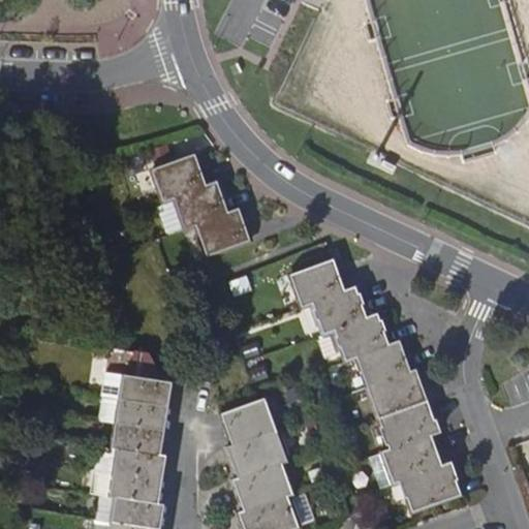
[(162,201),(207,185),(196,155),(152,170),(162,201)]
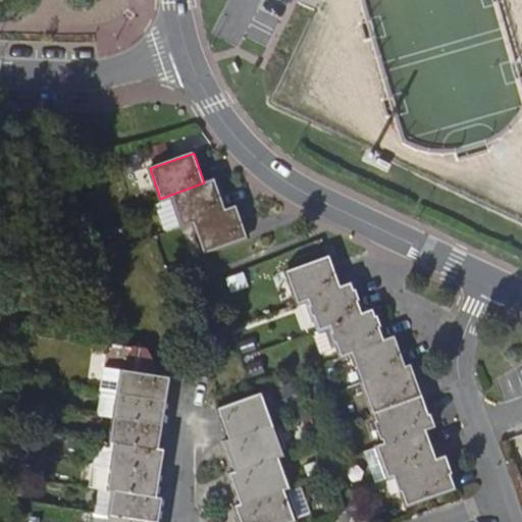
[(184,225),(193,222),(225,211),(214,179),(204,183),(160,199),(161,201),(155,203),(164,229),(183,223),(184,225)]
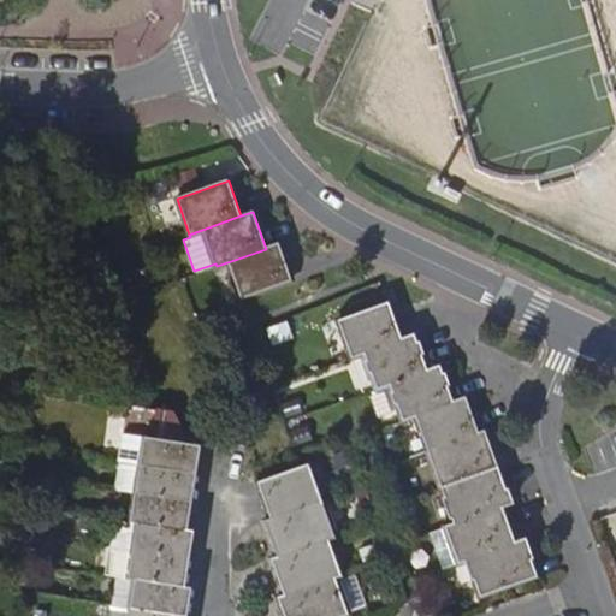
[(289,282),(292,282),(279,244),(266,249),(227,262),(240,298),(289,282)]
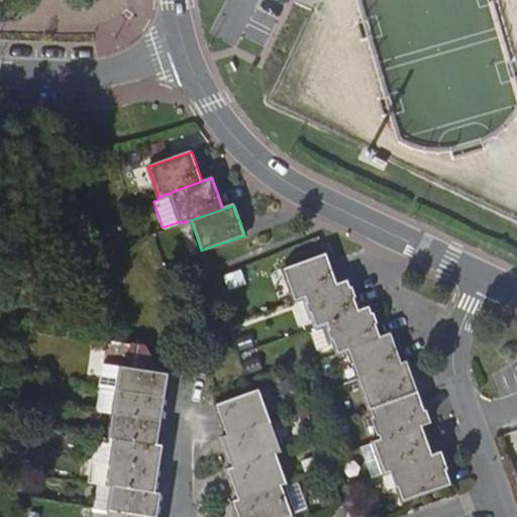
[(293,300),(304,296),(338,284),(327,253),(282,270),(293,300)]
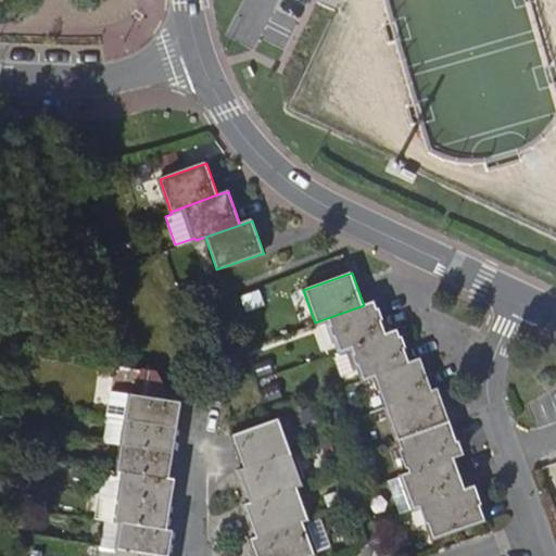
[(338,352),(350,346),(387,335),(375,302),(364,305),(327,318),(338,352)]
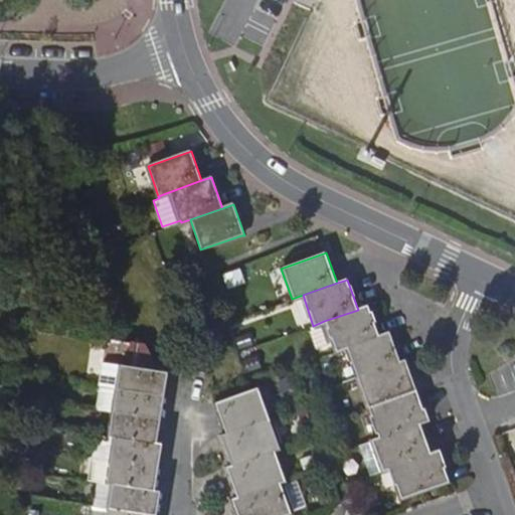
[(368,306),(358,310),(324,321),(335,352),(347,348),(379,336),(368,306)]
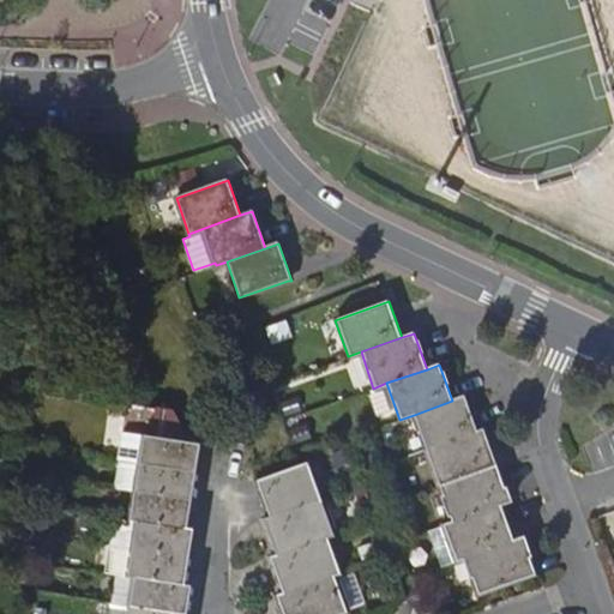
[(464,396),(452,401),(414,415),(427,450),(477,432),(464,396)]
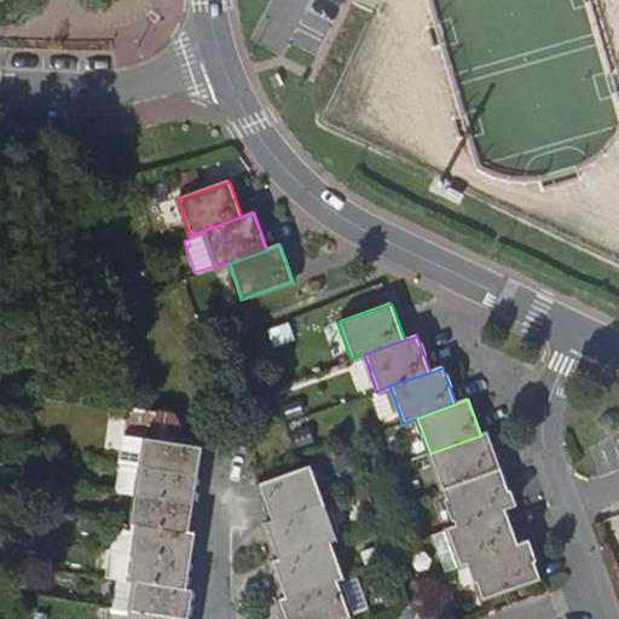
[(172,444),(181,446),(183,433),(173,432),(172,444)]
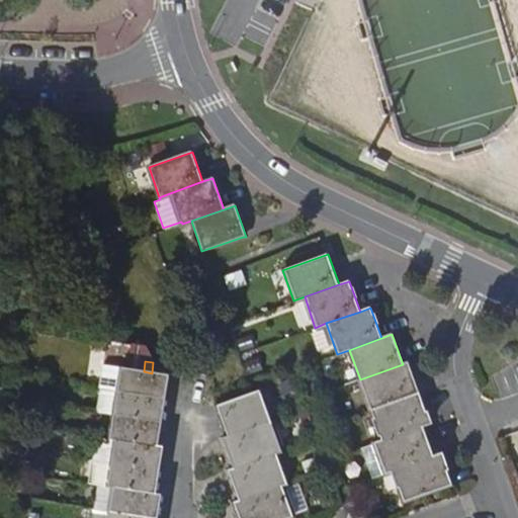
[(409,362),(403,364),(360,379),(370,410),(420,393),(409,362)]
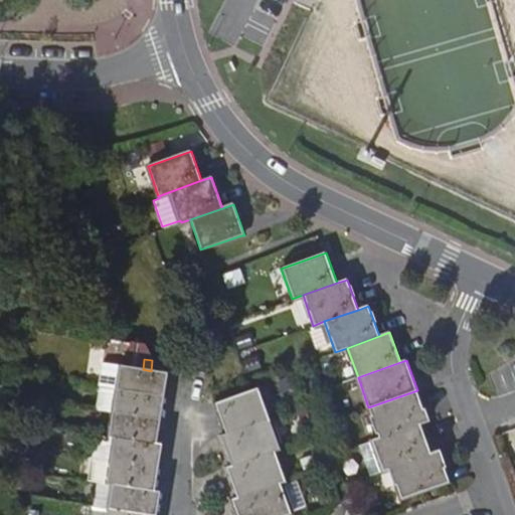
[(117,389),(120,366),(104,363),(100,387),(105,387),(117,389)]
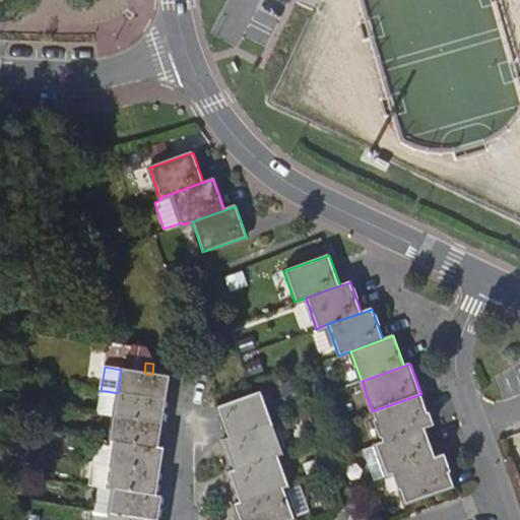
[(166,401),(170,377),(152,375),(144,373),(121,370),(118,393),(166,401)]
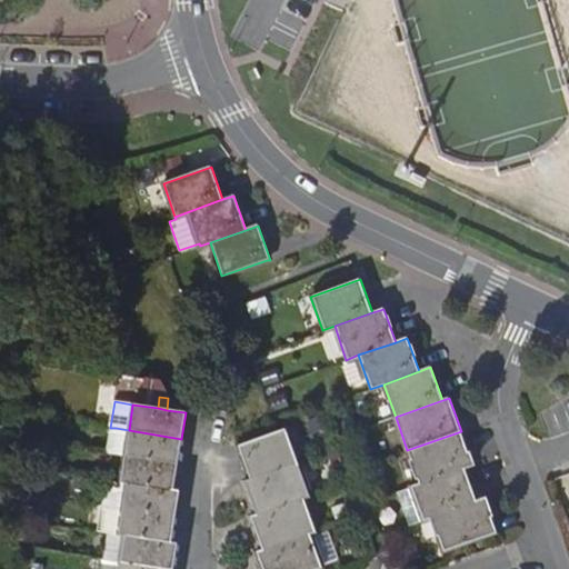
[(129,430),(116,428),(112,449),(126,451),(129,430)]
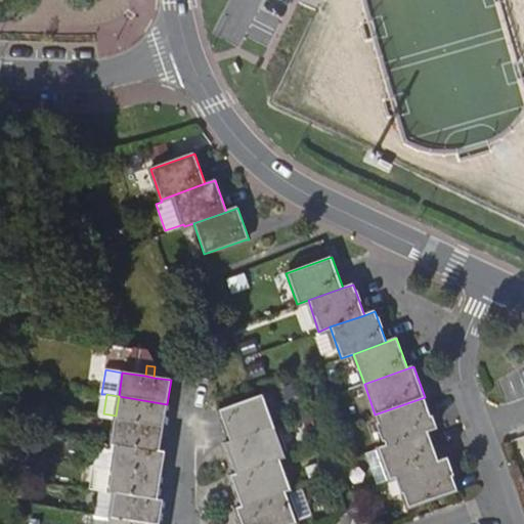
[(220,412),(230,442),(276,426),(265,395),(219,411),(220,412)]
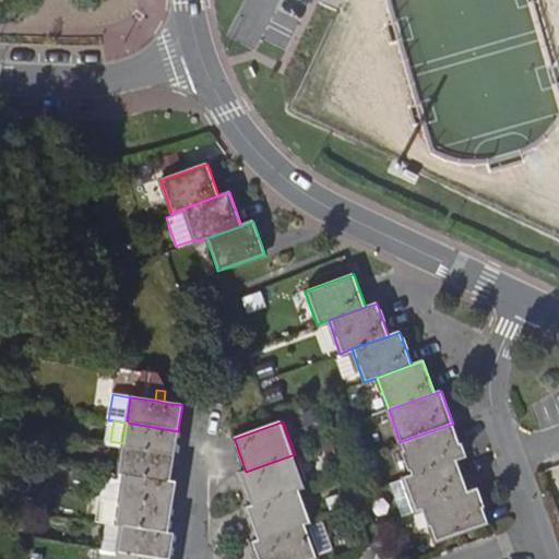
[(174,456),(178,431),(127,423),(123,443),(122,448),(174,456)]
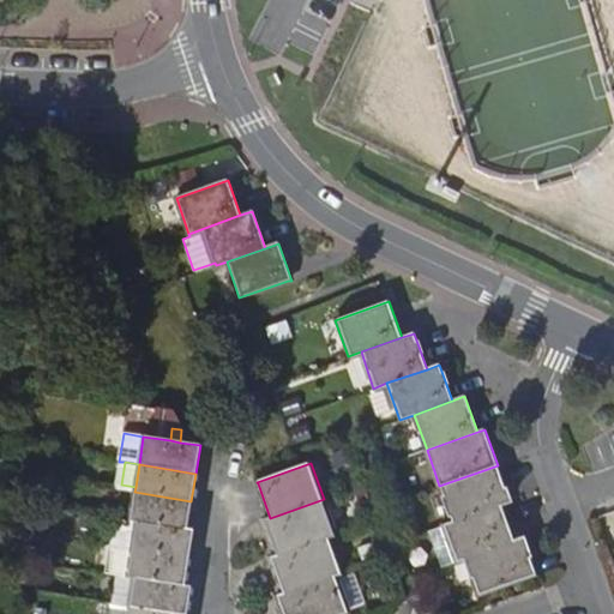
[(501,505),(510,501),(498,465),(439,486),(452,522),(501,505)]
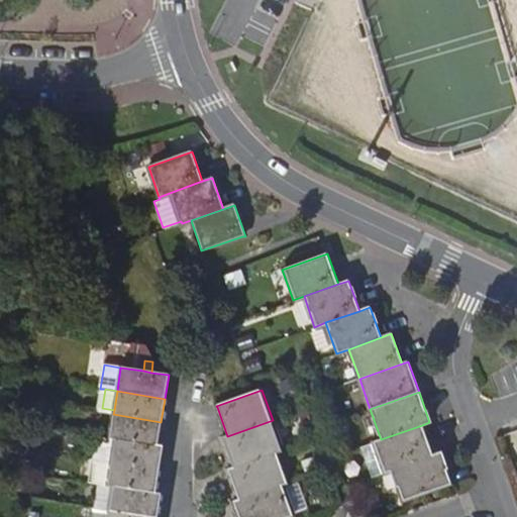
[(157,444),(161,422),(113,414),(109,437),(157,444)]
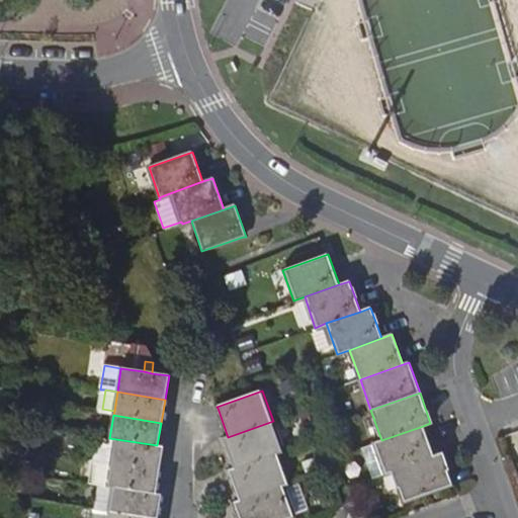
[(223,439),(233,469),(277,453),(283,451),(273,421),(228,437),(223,439)]
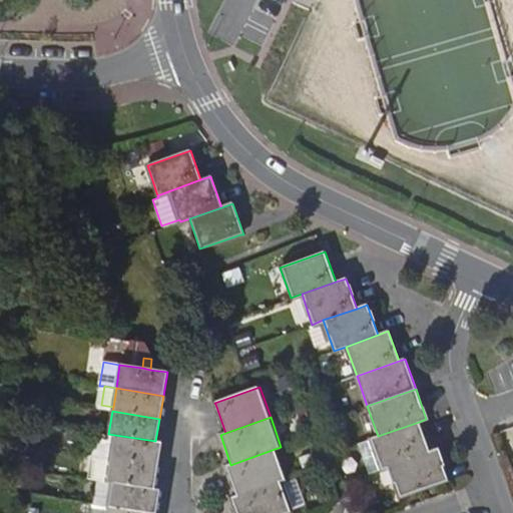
[(430,452),(419,422),(378,436),(358,443),(369,473),(389,466),(430,452)]
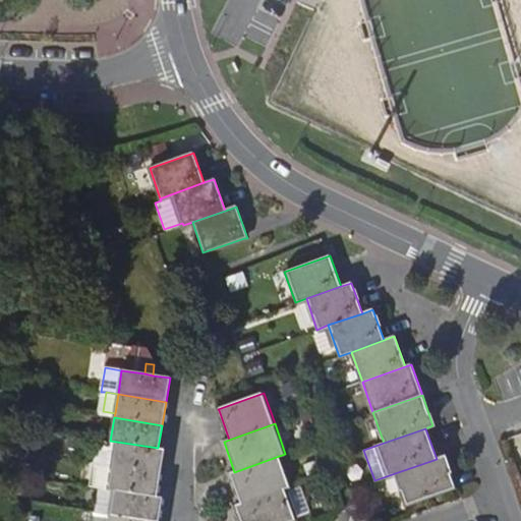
[(99,439),(95,463),(104,465),(160,474),(164,449),(158,448),(110,441),(99,439)]
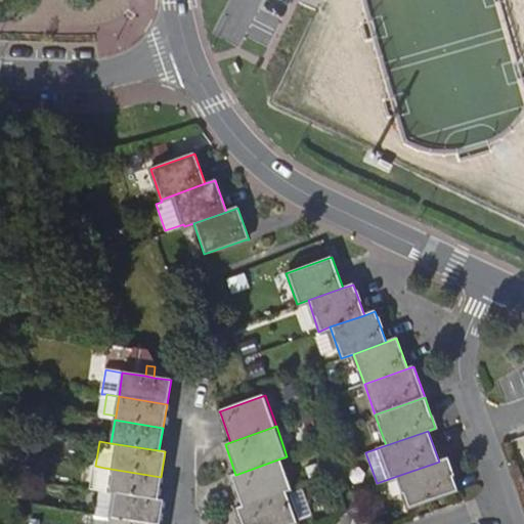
[(280,459),(235,475),(230,477),(241,508),(292,489),(280,459)]
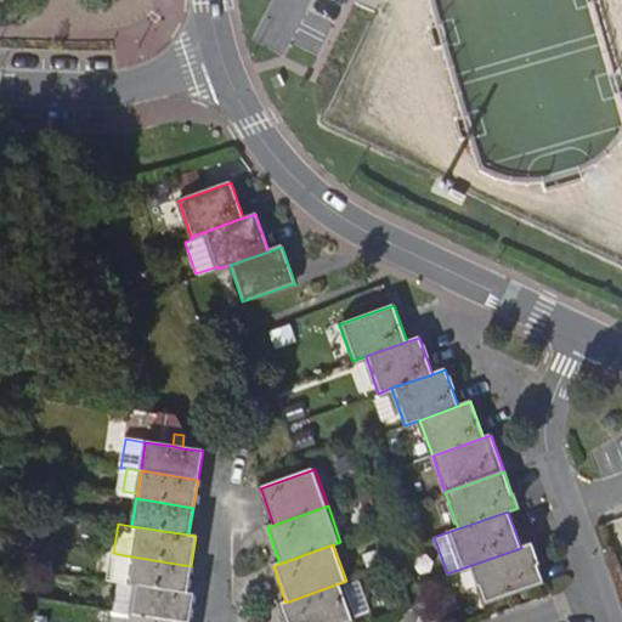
[(530,544),(521,548),(471,565),(484,604),(543,583),(530,544)]
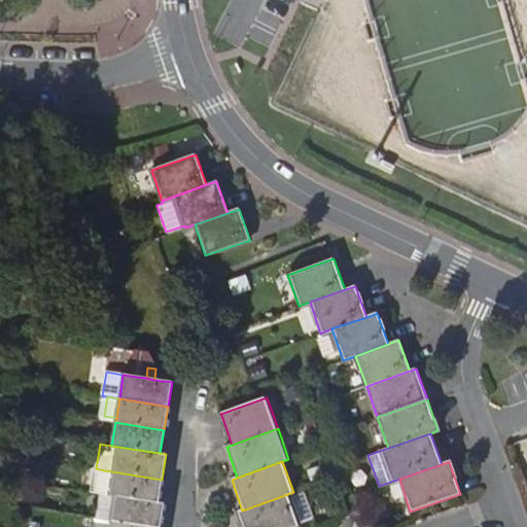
[(157,503),(162,480),(105,470),(101,494),(157,503)]
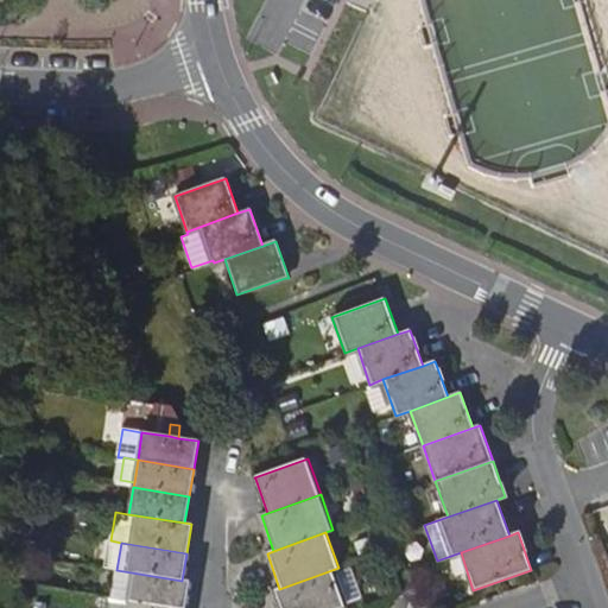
[(349,564),(339,568),(279,589),(273,590),(279,607),(340,607),(346,607),(343,601),(360,595),(349,564)]
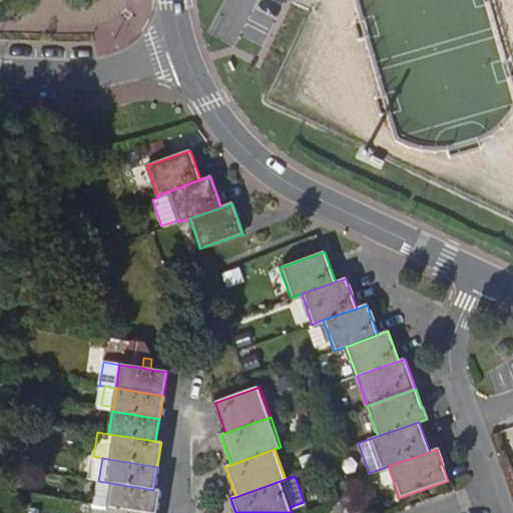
[(108,506),(148,512),(156,512),(160,491),(153,490),(98,481),(94,504),(108,506)]
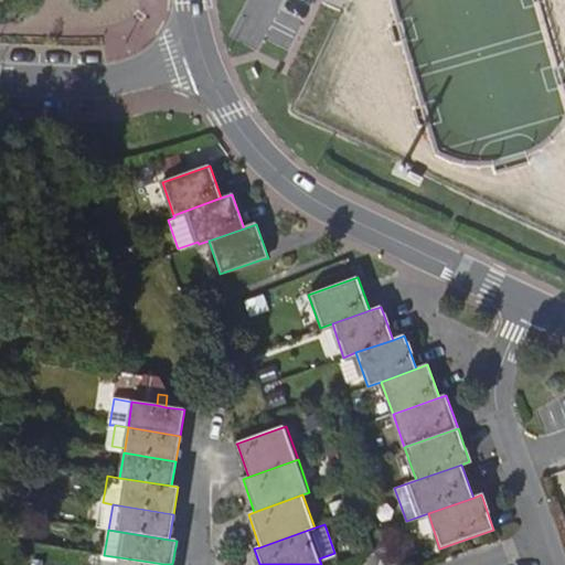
[(104,555),(103,555),(100,564),(117,564),(119,557),(104,555)]
